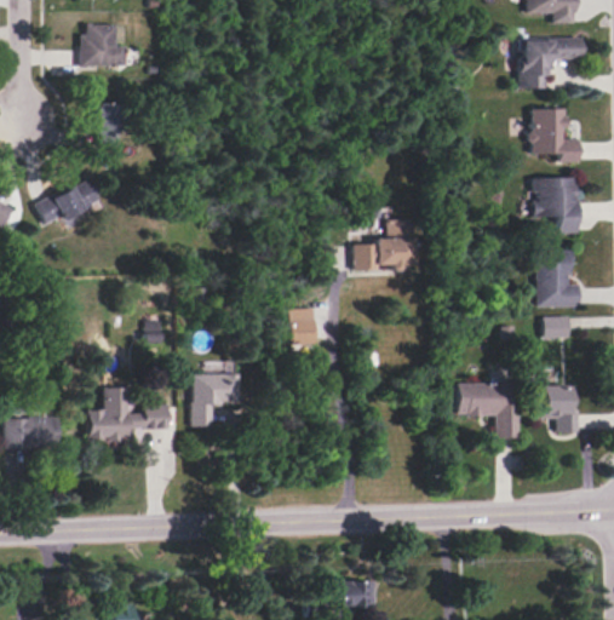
[(529,0),(531,13),(555,13),(556,23),(578,23),(577,0),(529,0)]
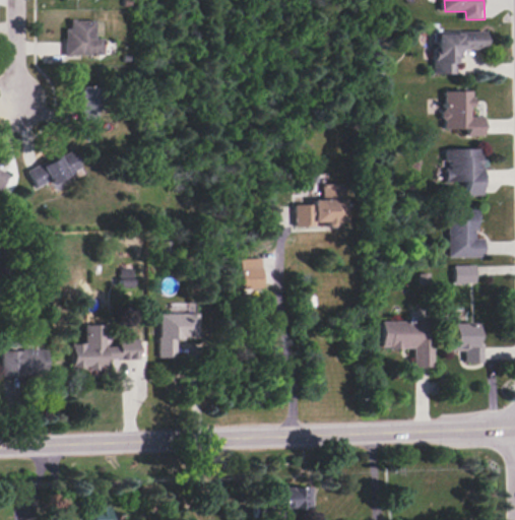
[(106,57),(106,40),(99,40),(99,22),(69,22),(69,57),(106,57)]
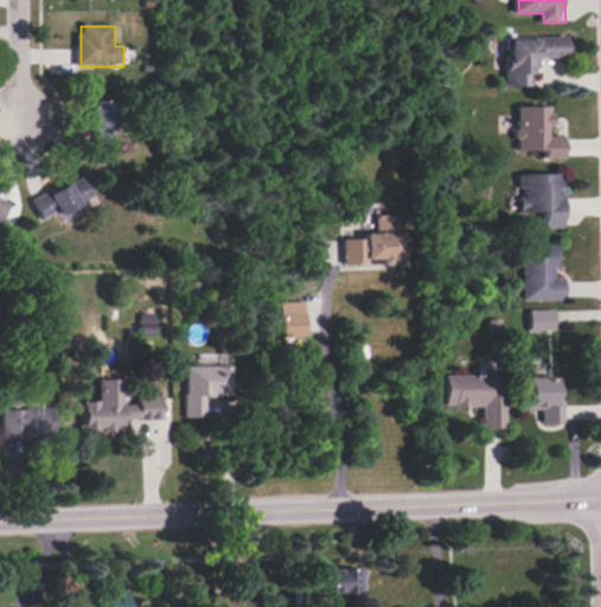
[(511,39),(510,88),(539,88),(539,58),(570,58),(570,39),(511,39)]
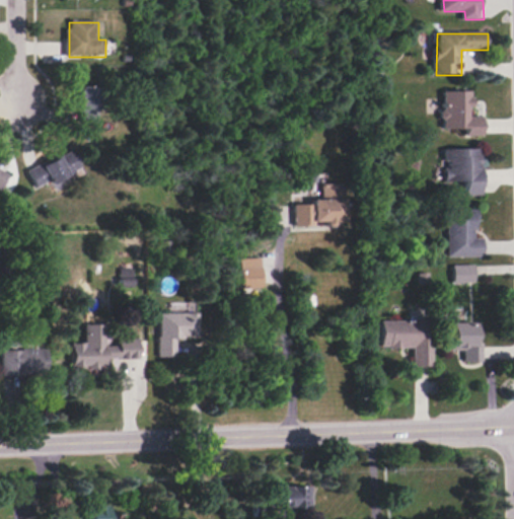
[(83,124),(102,124),(102,88),(83,88),(83,124)]
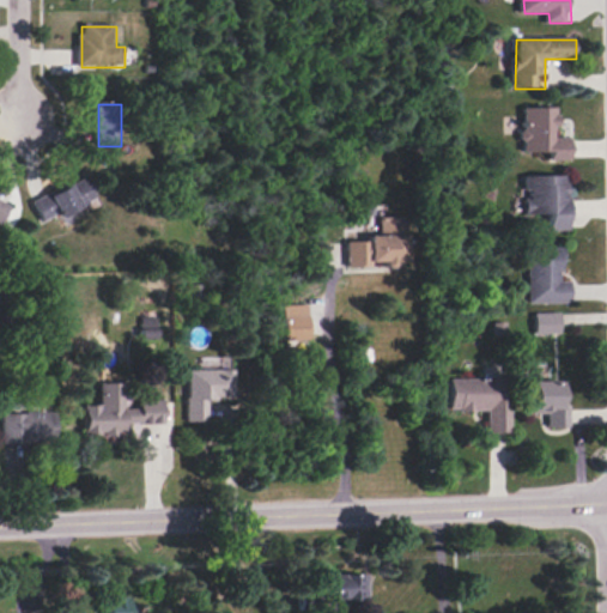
[(559,109),(526,109),(527,156),(552,156),(552,162),(572,162),(572,139),(559,139),(559,109)]
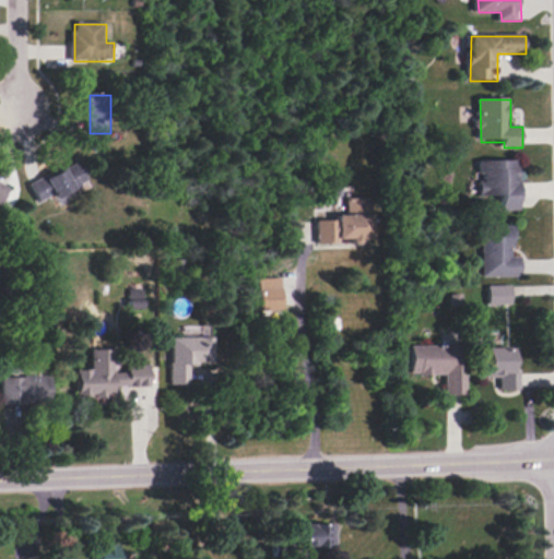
[(522,212),(522,161),(483,161),(483,198),(505,198),(505,212),(522,212)]
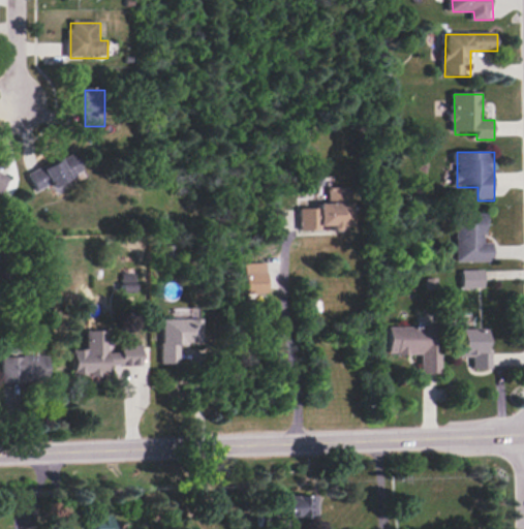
[(42,194),(58,187),(59,190),(87,175),(76,153),(32,177),(42,194)]
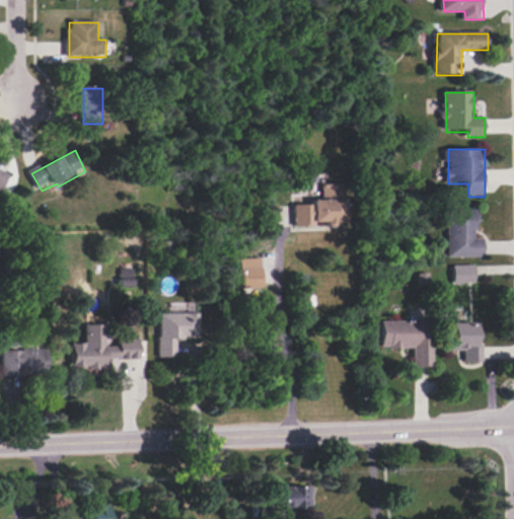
[(0,193),(3,195),(13,175),(0,168),(0,193)]
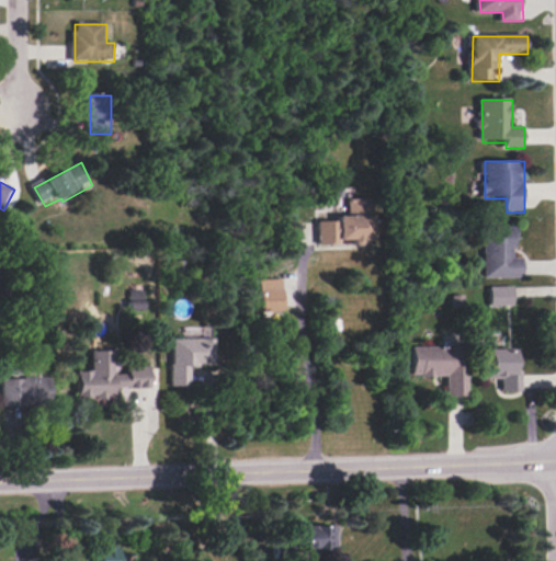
[(374,243),(373,199),(349,199),(350,219),(320,220),(321,244),(374,243)]
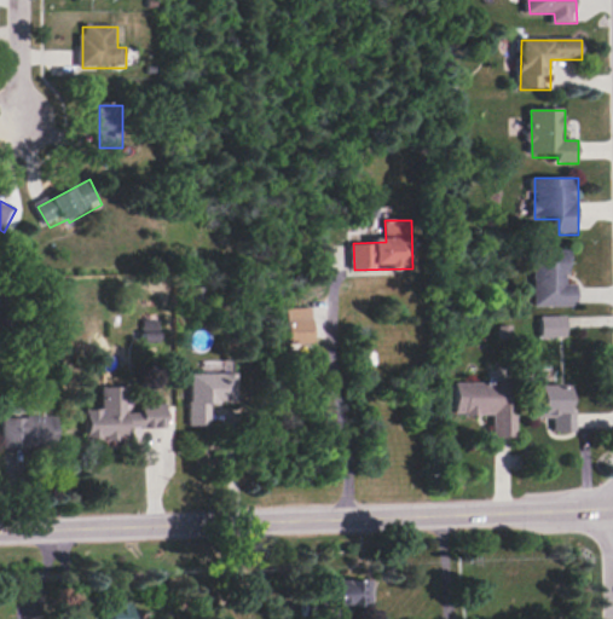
[(579,307),(579,284),(571,284),(571,252),(538,252),(538,307),(579,307)]
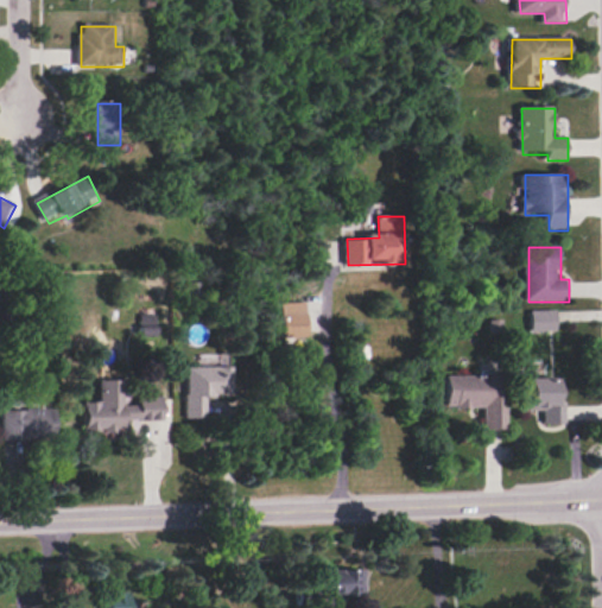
[(283,303),(284,336),(308,335),(306,303),(283,303)]
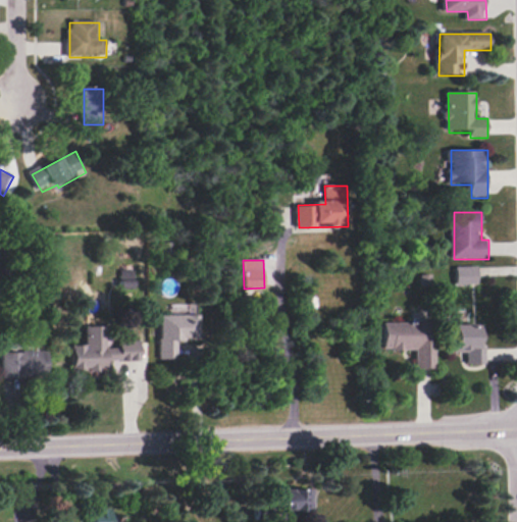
[(480,267),(459,267),(459,286),(480,286),(480,267)]
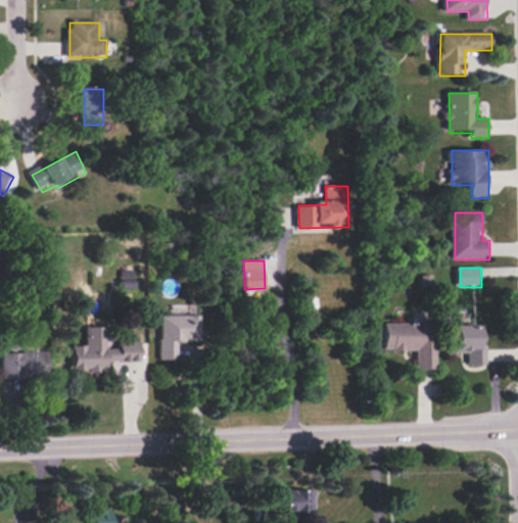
[(124,288),(137,288),(137,270),(123,270),(124,288)]
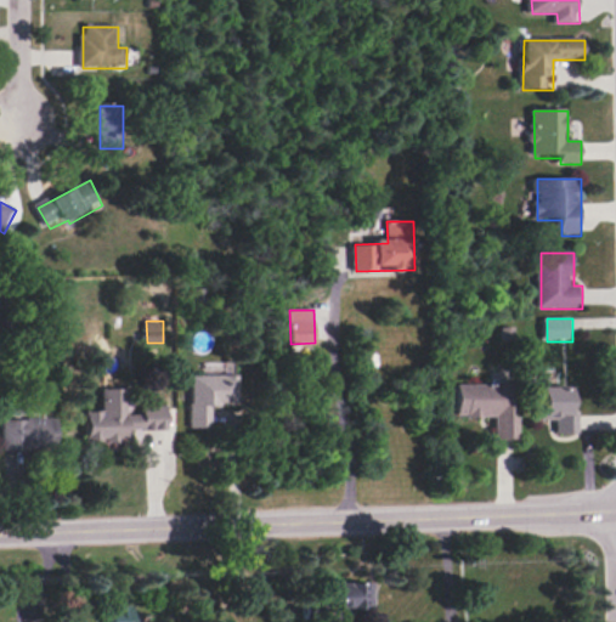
[(214,407),(241,407),(239,374),(193,375),(195,430),(215,430),(214,407)]
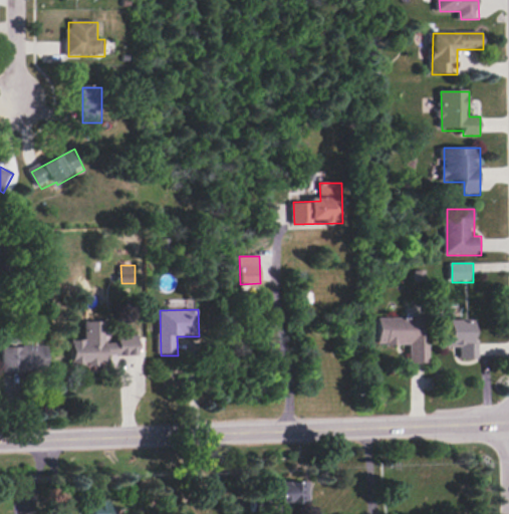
[(376,317),(376,344),(409,344),(409,362),(429,362),(429,344),(422,344),(422,317),(376,317)]
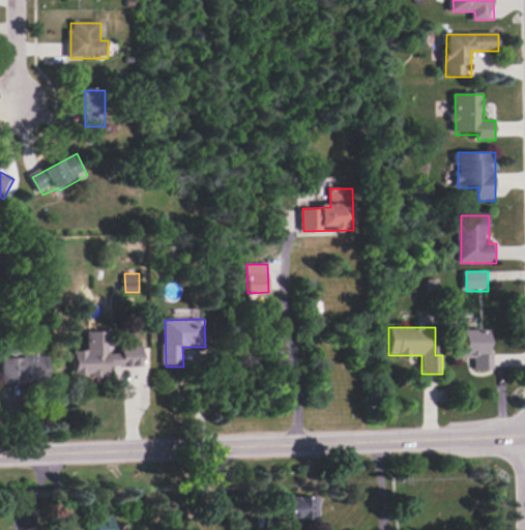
[(462,329),(462,357),(474,357),(474,370),(494,369),(494,351),(487,351),(487,329),(462,329)]
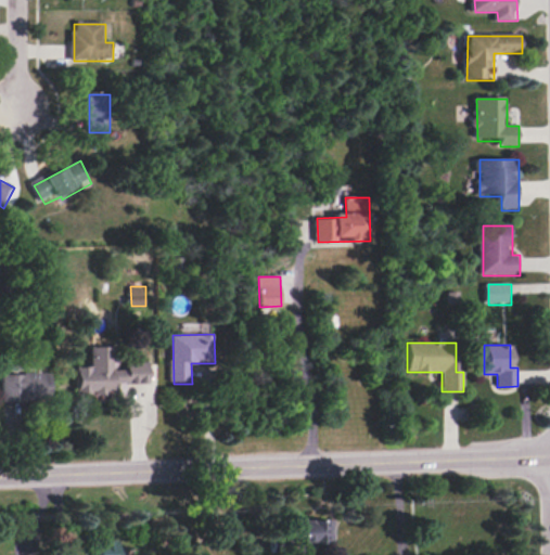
[(81,396),(118,396),(118,385),(152,385),(152,364),(128,364),(128,371),(116,371),(116,348),(94,348),(94,369),(81,369),(81,396)]
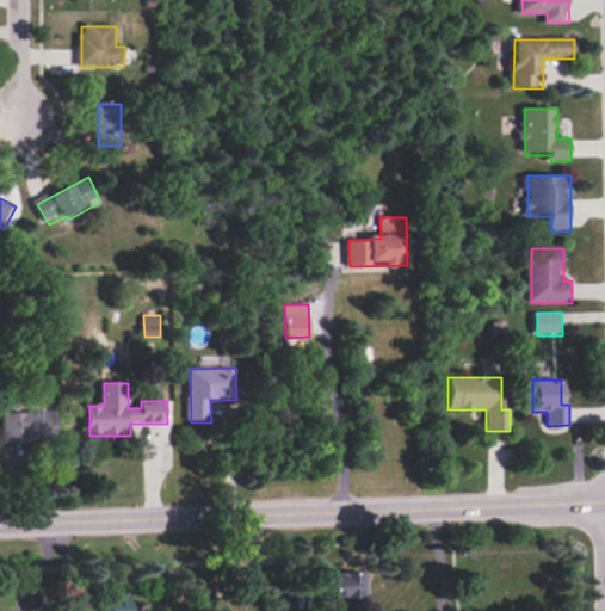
[(6,444),(59,445),(59,414),(6,413),(6,444)]
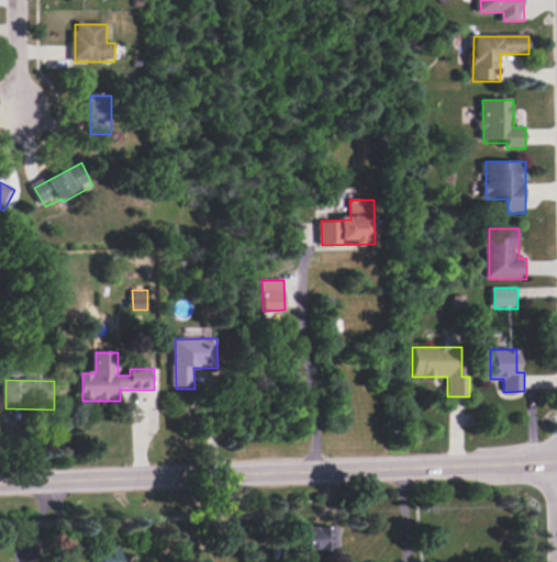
[(293,527),(294,543),(275,544),(275,560),(326,559),(325,550),(337,550),(336,525),(293,527)]
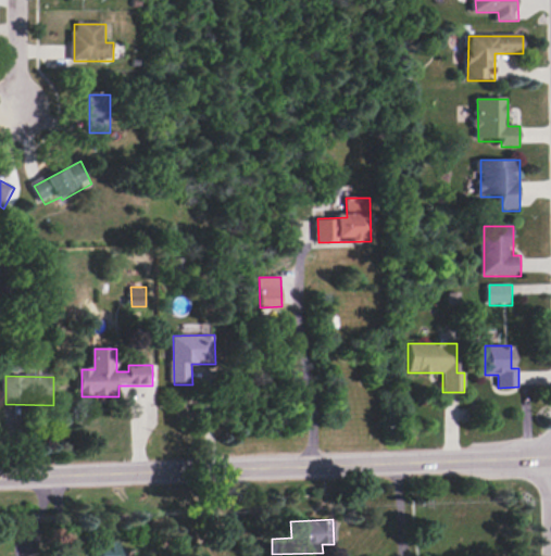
[(98,541),(98,555),(127,555),(127,550),(117,550),(117,541),(111,541),(111,538),(104,538),(104,541),(98,541)]
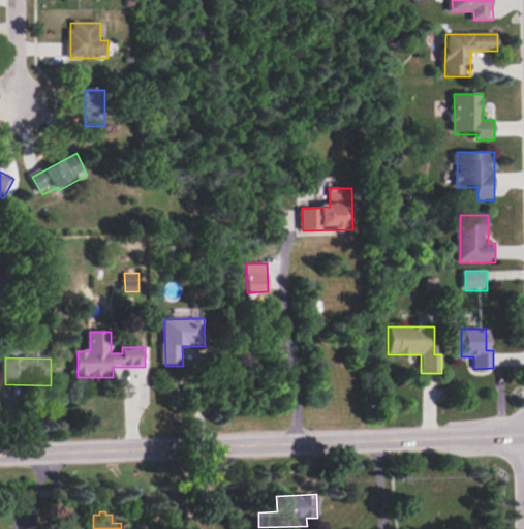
All buildings are outlined.
